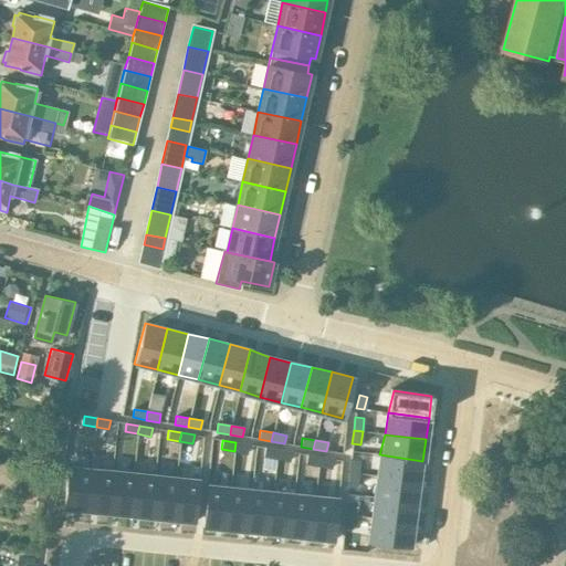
[(249,444),(236,442),(234,451),(248,453),(249,444)]
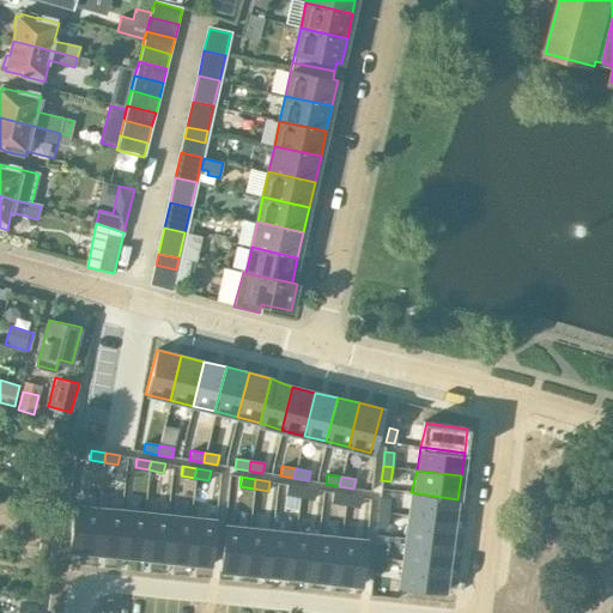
[(299,496),(301,486),(286,484),(285,493),(299,496)]
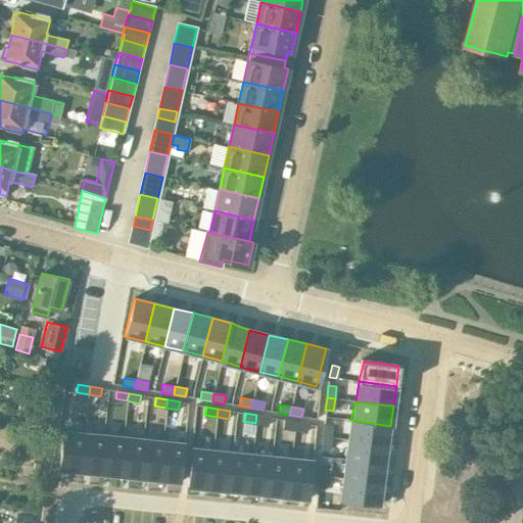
[(269,418),(256,415),(255,423),(268,425),(269,418)]
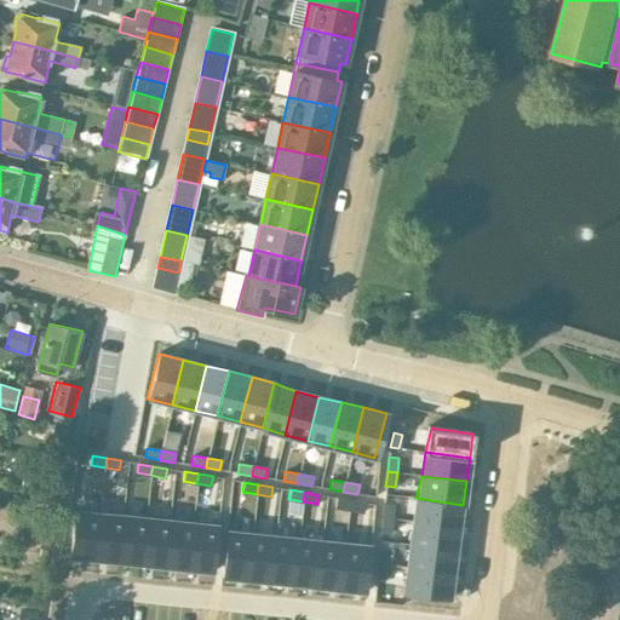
[(349,510),(350,500),(336,498),(334,507),(349,510)]
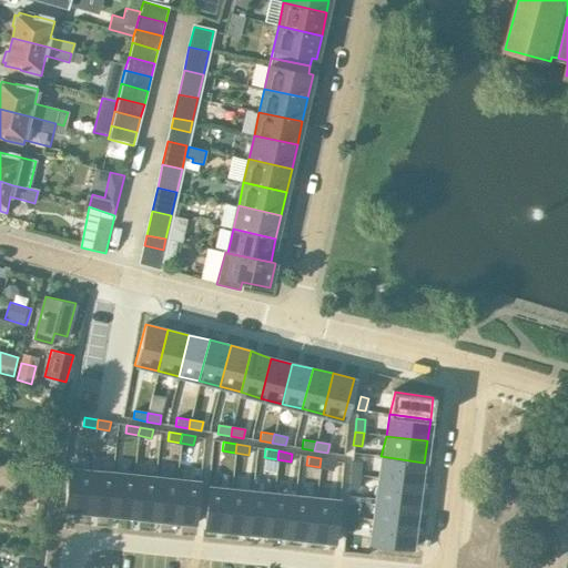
[(381,456),(378,477),(419,483),(424,463),(381,456)]
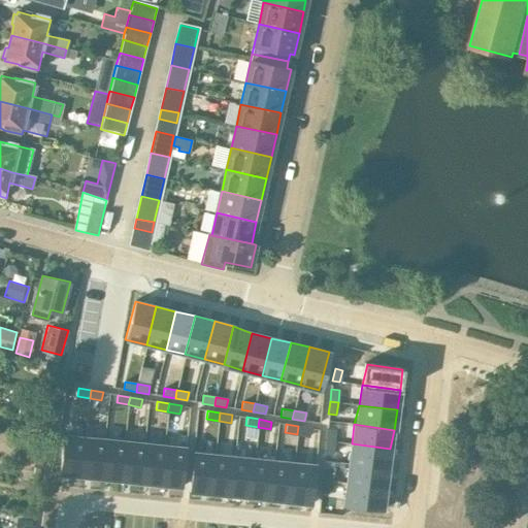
[(310,428),(298,426),(297,434),(309,436),(310,428)]
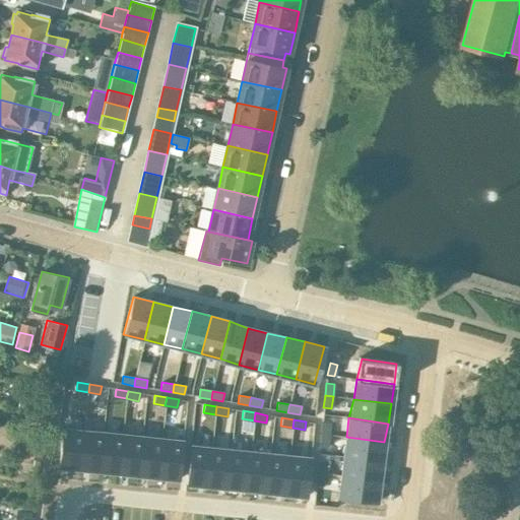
[(330,423),(322,421),(321,434),(329,435),(330,423)]
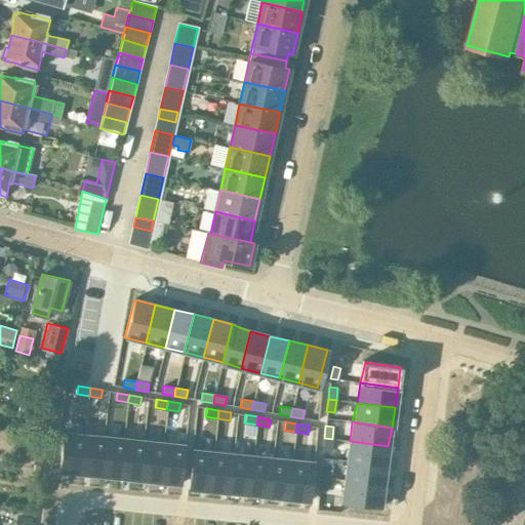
[(58,432),(55,469),(81,473),(84,435),(58,432)]
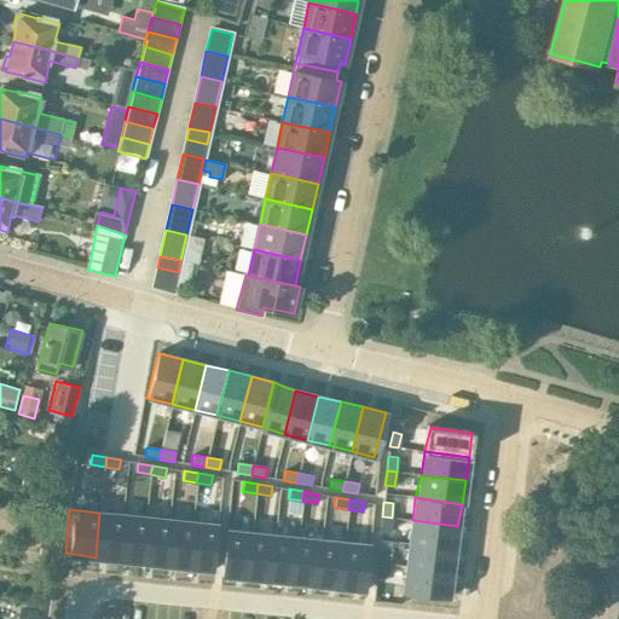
[(30,512),(28,527),(56,532),(58,516),(30,512)]
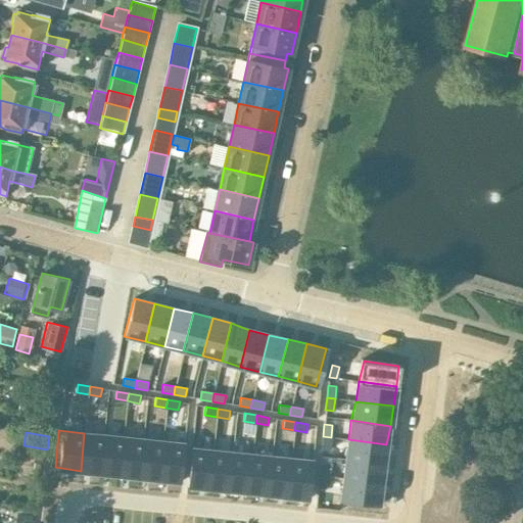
[(84,433),(81,471),(100,474),(104,434),(84,433)]
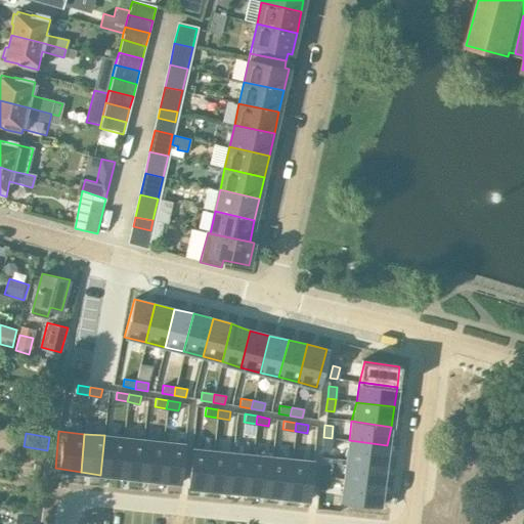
[(104,435),(100,475),(120,476),(124,437),(104,435)]
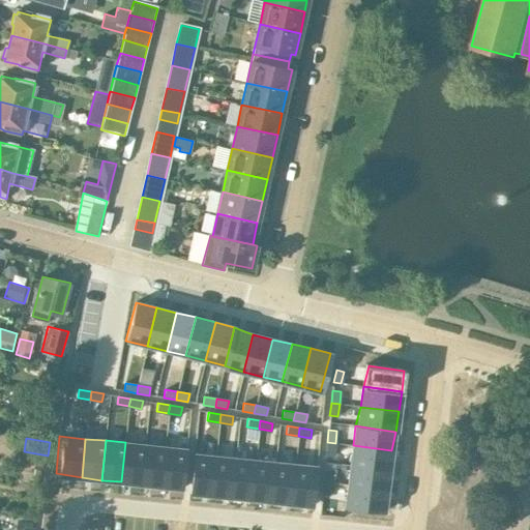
[(125,442),(121,481),(142,484),(145,444),(125,442)]
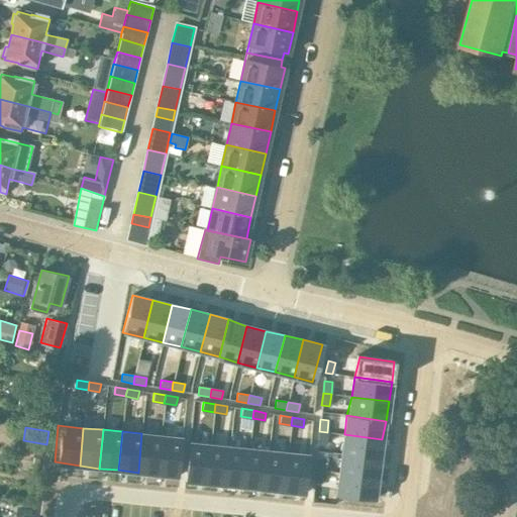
[(325,444),(327,432),(319,431),(318,443),(325,444)]
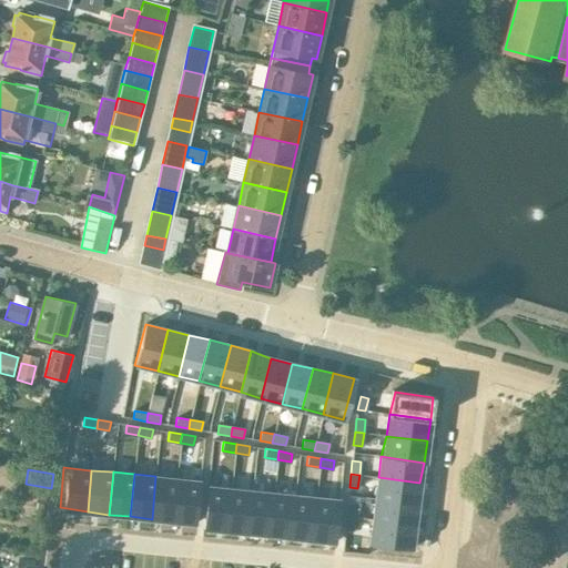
[(155,476),(152,519),(171,521),(175,479),(155,476)]
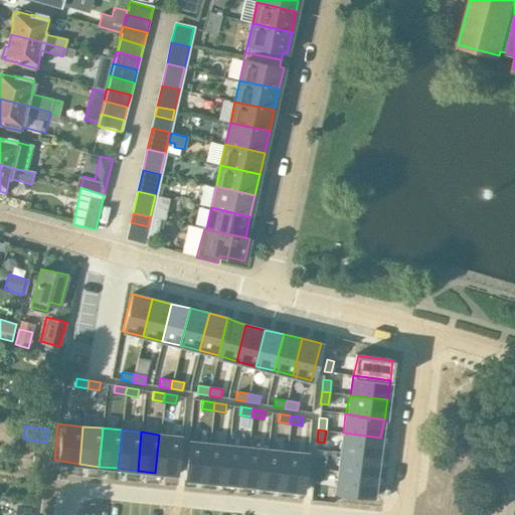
[(343,433),(340,453),(378,457),(380,438),(343,433)]
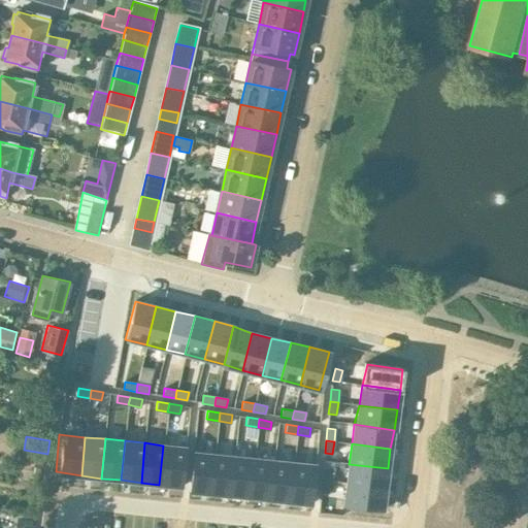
[(163,446),(159,485),(176,489),(179,448),(163,446)]
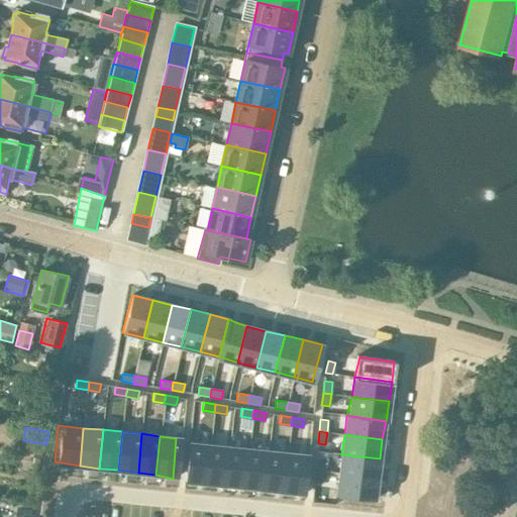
[(44,457),(46,444),(23,440),(21,452),(44,457)]
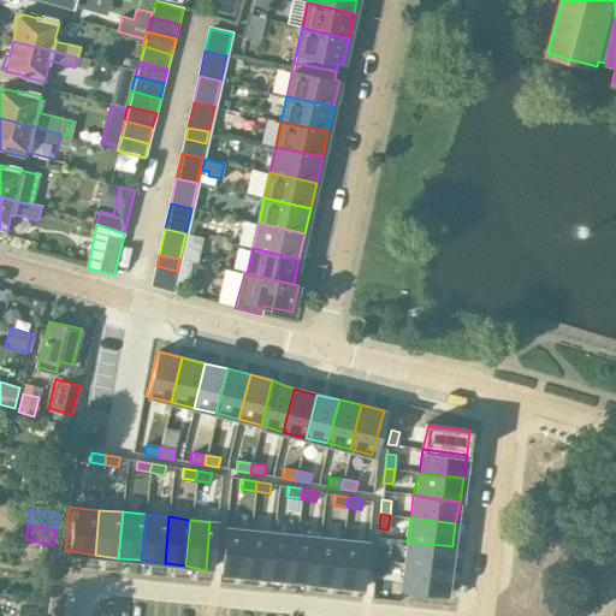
[(230,528),(225,573),(247,575),(250,531),(230,528)]
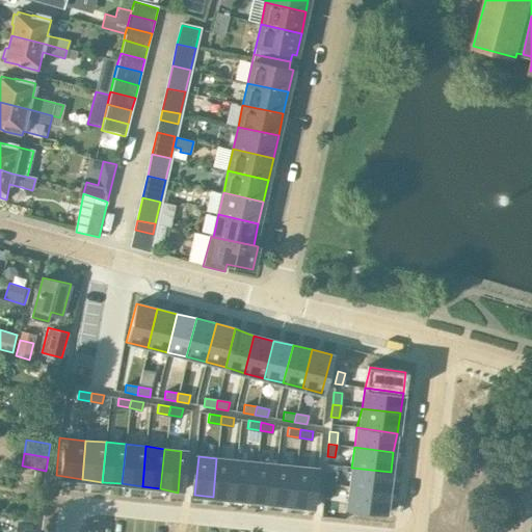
[(216,458),(213,497),(232,499),(236,460),(216,458)]
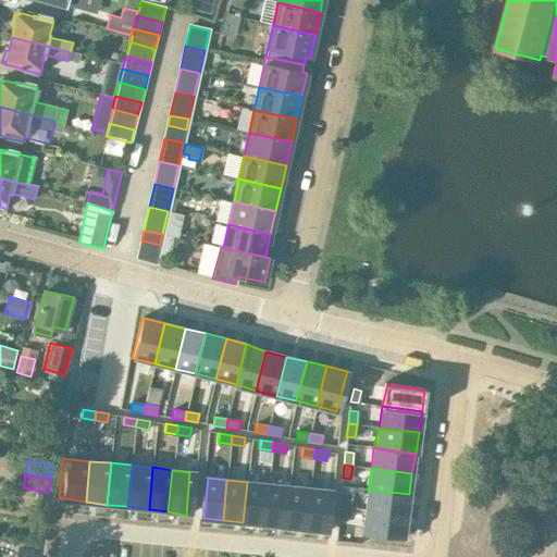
[(247,482),(243,522),(264,524),(268,483),(247,482)]
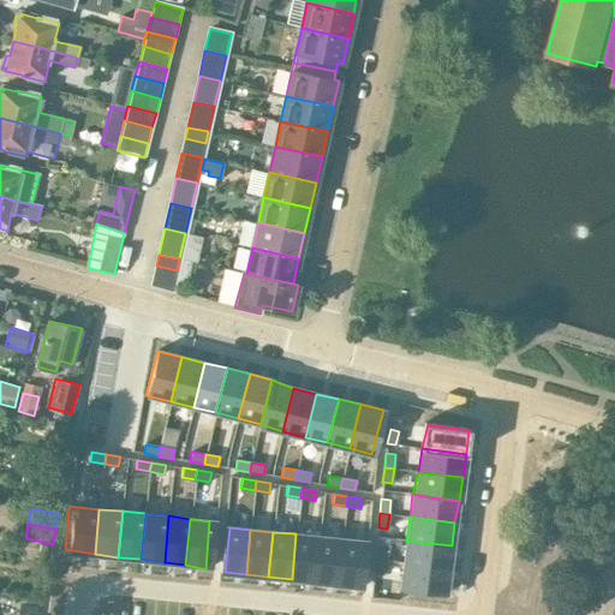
[(296,535),(293,579),(314,581),(320,536),(296,535)]
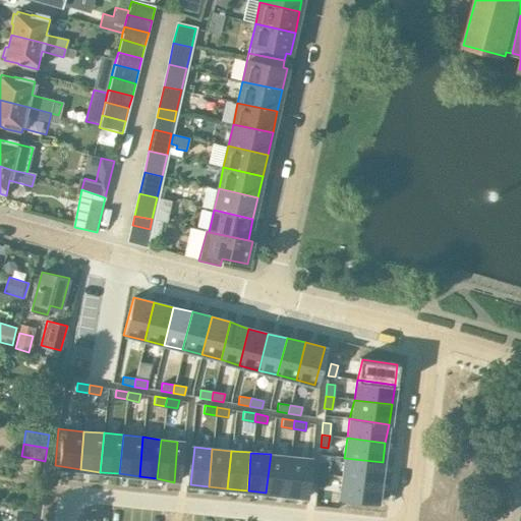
[(271,454),(266,493),(286,495),(290,456),(271,454)]
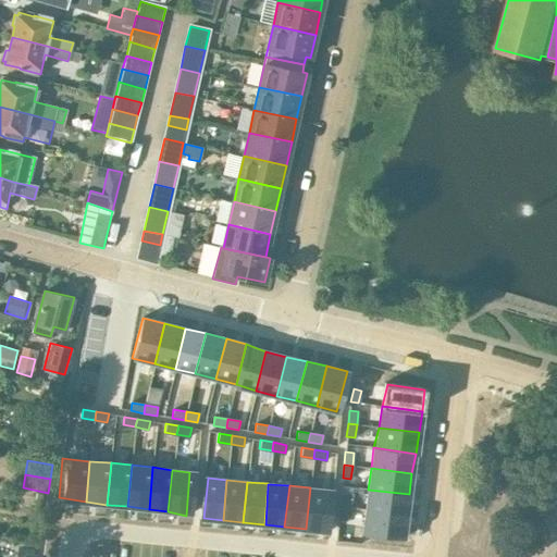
[(310,487),(306,528),(329,529),(333,491),(310,487)]
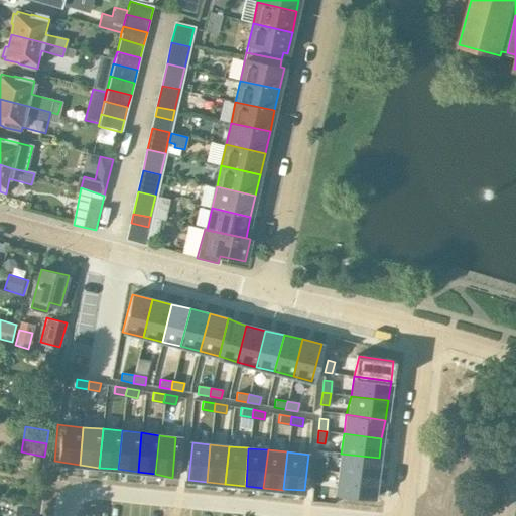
[(341,454),(339,473),(377,477),(379,458),(341,454)]
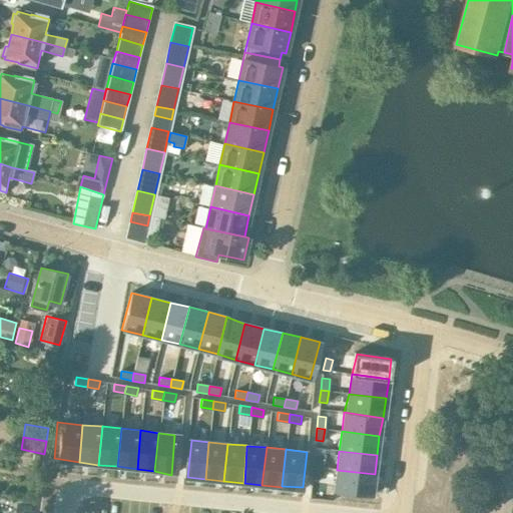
[(322,455),(314,455),(313,466),(321,467),(322,455)]
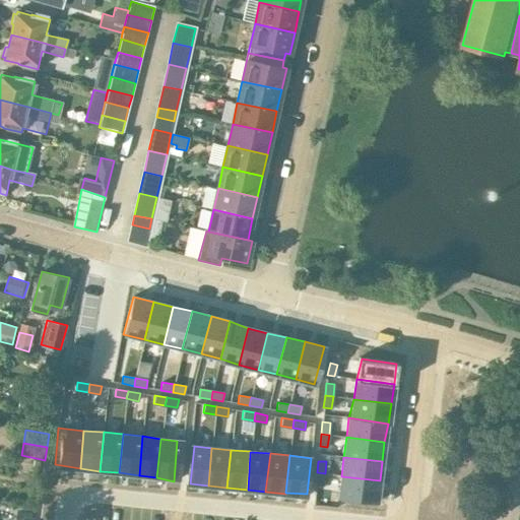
[(324,485),(325,473),(317,472),(316,484),(324,485)]
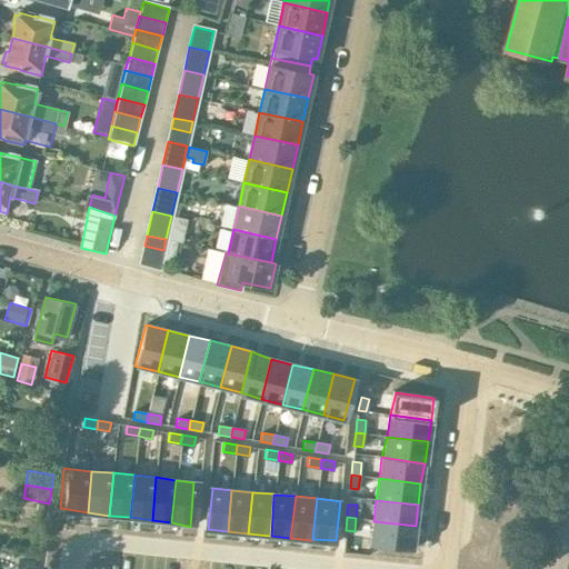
[(373,521),(370,548),(411,552),(416,526),(373,521)]
